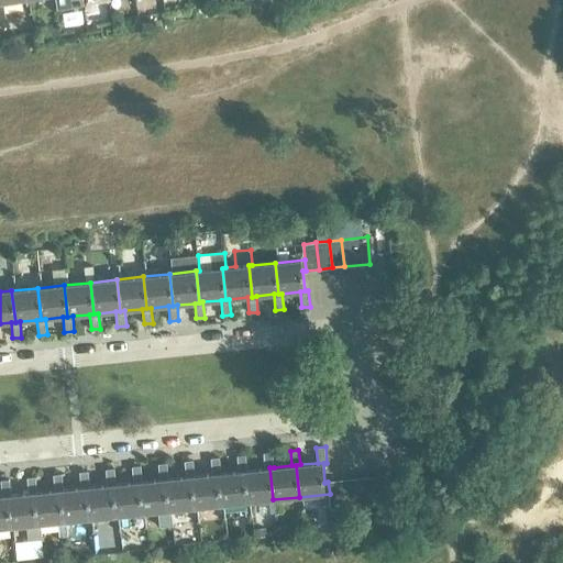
[(246,503),(273,499),(269,467),(274,467),(273,452),(263,453),(265,468),(247,471),(243,471),(246,503)]
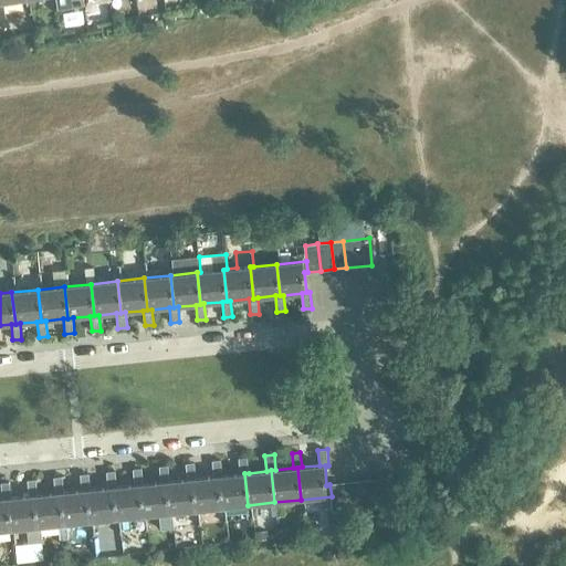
[(221,507),(248,505),(244,473),(249,473),(248,458),(239,458),(240,474),(222,475),(218,477),(221,507)]
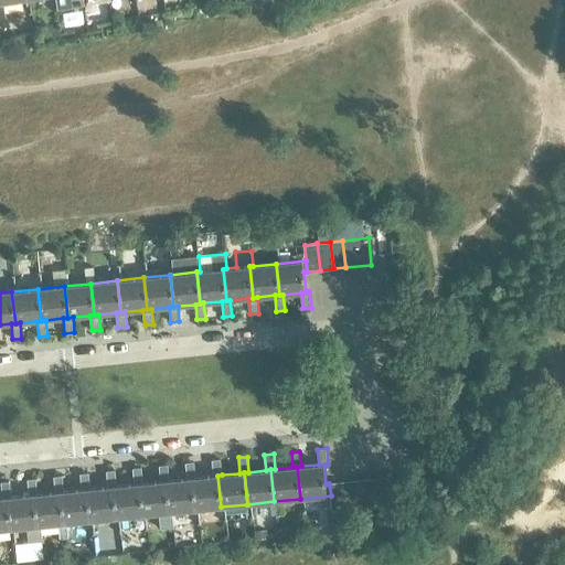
[(199,509),(221,507),(217,476),(222,475),(221,459),(212,460),(214,476),(195,478),(191,478),(194,510),(199,509)]
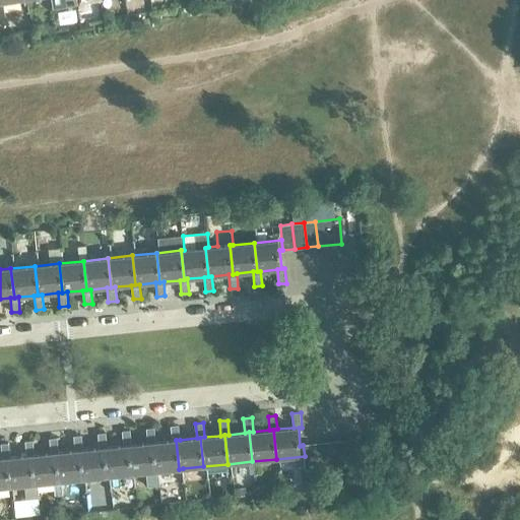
[(184,480),(183,468),(179,469),(176,440),(180,440),(179,426),(171,427),(173,441),(156,442),(151,443),(154,471),(159,471),(174,469),(176,481),(184,480)]
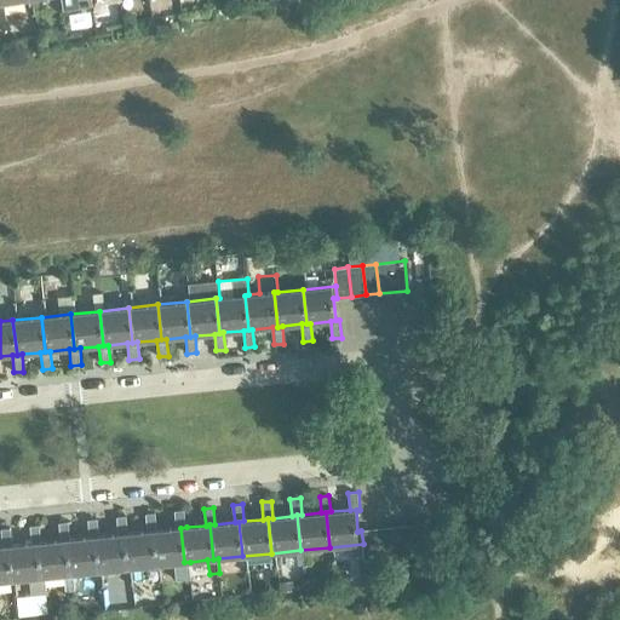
[(156,566),(174,563),(176,581),(193,579),(190,562),(184,562),(181,528),(187,527),(184,510),(176,511),(177,528),(156,530),(153,530),(156,566)]
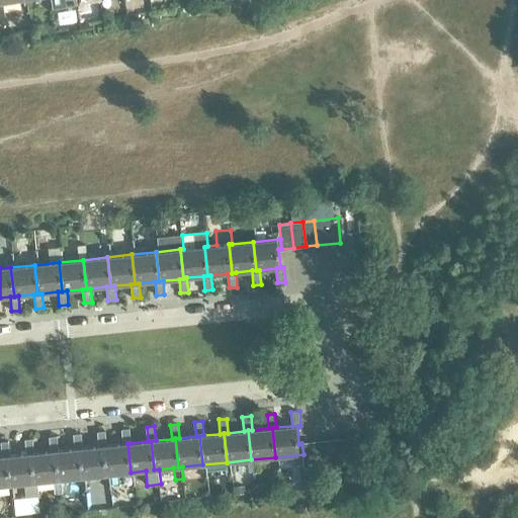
[(106,475),(131,472),(127,443),(131,443),(130,429),(121,430),(123,444),(106,445),(103,446),(106,475)]
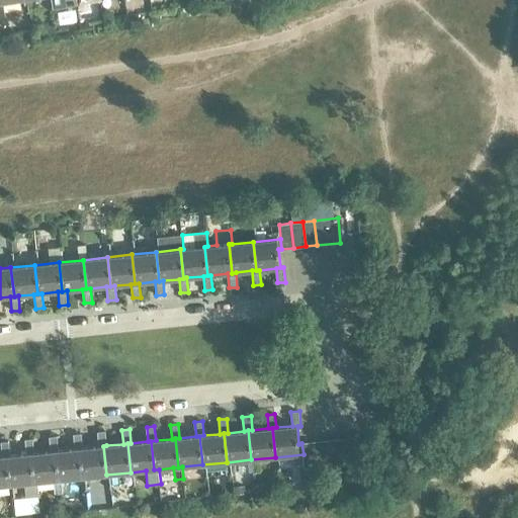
[(82,478),(106,475),(103,446),(106,445),(105,432),(97,432),(99,446),(83,448),(79,448),(82,478)]
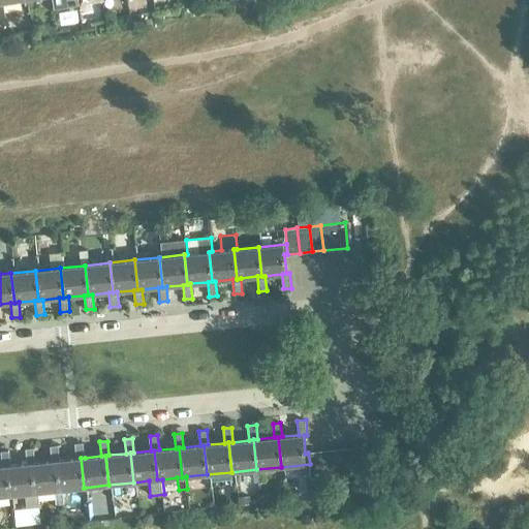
[(59,490),(84,488),(81,458),(85,458),(83,443),(75,444),(76,459),(60,460),(56,461),(59,490)]
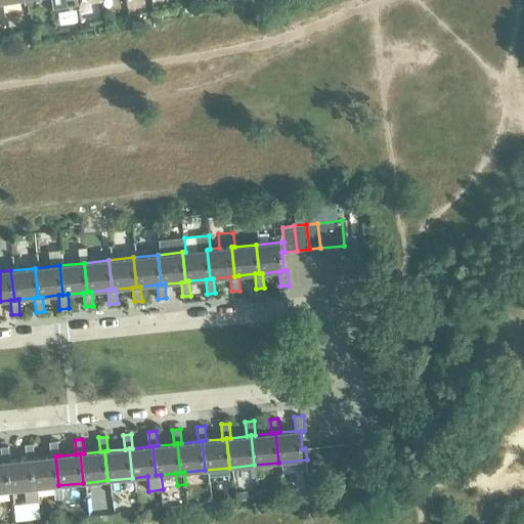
[(55,456),(59,455),(57,442),(49,443),(51,456),(35,459),(31,459),(34,488),(38,487),(58,485),(55,456)]
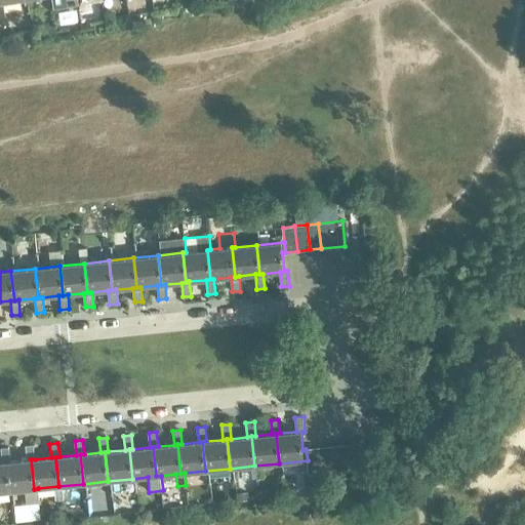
[(367,469),(365,446),(365,444),(353,445),(356,470),(367,469)]
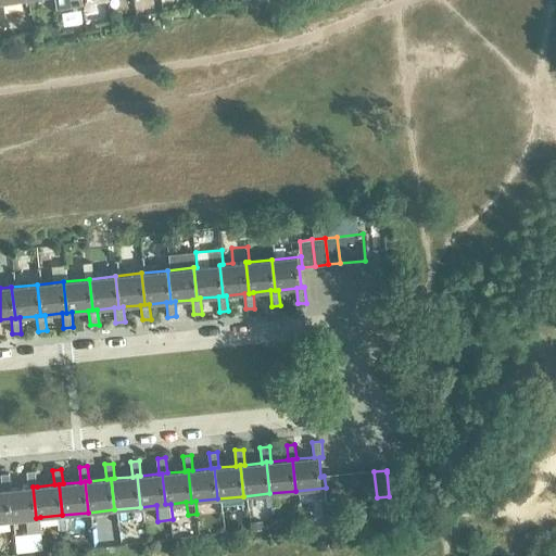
[(42,532),(40,517),(36,518),(33,487),(37,487),(36,471),(27,472),(28,488),(11,489),(7,490),(10,520),(27,519),(28,534),(42,532)]
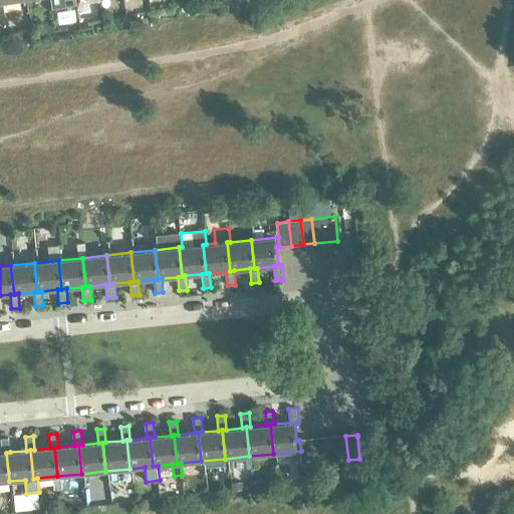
[(345,436),(334,437),(336,461),(348,460),(345,436)]
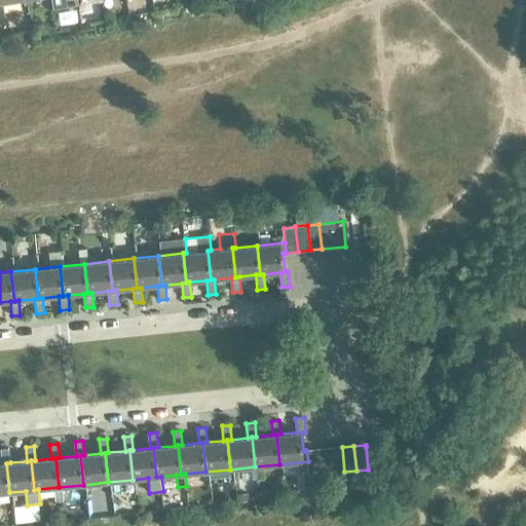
[(344,472),(342,447),(330,448),(333,473),(344,472)]
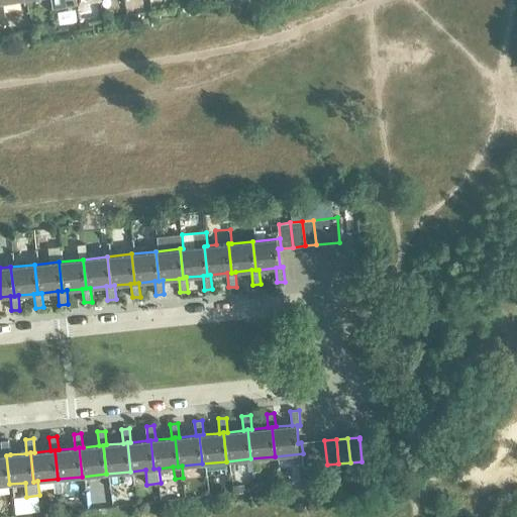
[(0,485),(9,484),(6,455),(10,454),(9,440),(1,441),(2,455),(0,455),(0,485)]
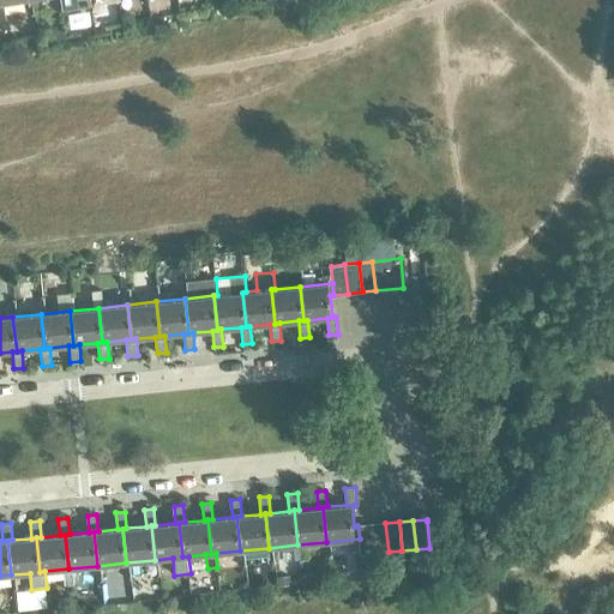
[(385,523),(372,524),(374,553),(378,553),(389,552),(385,523)]
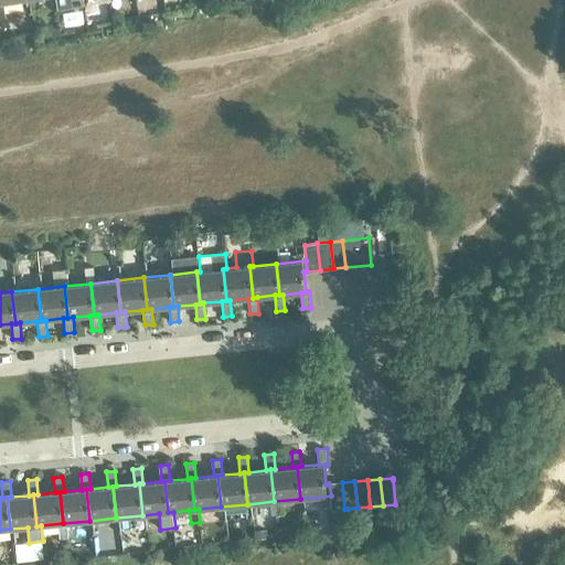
[(329,483),(331,496),(332,510),(333,510),(344,509),(342,482),(329,483)]
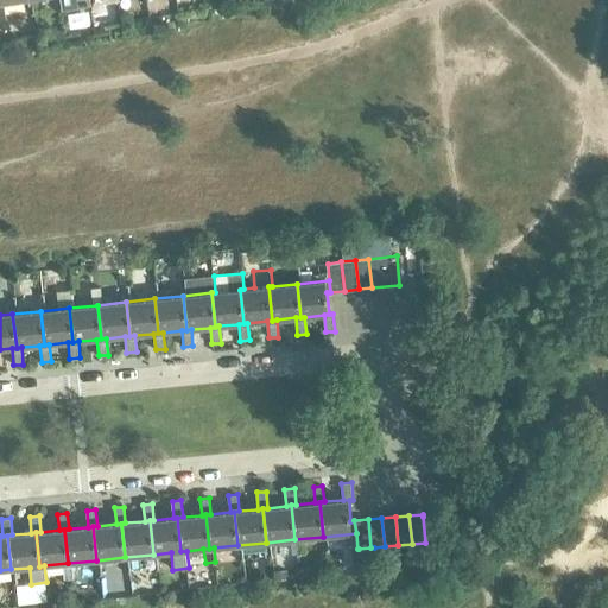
[(359,549),(358,549),(361,575),(377,574),(374,548),(371,548),(359,549)]
